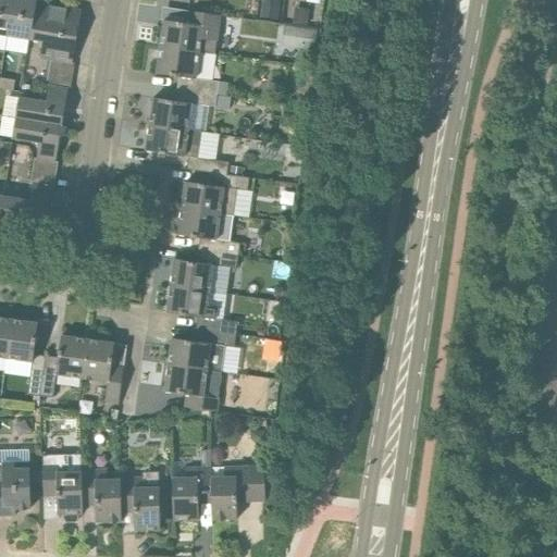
[(0,0),(0,34),(8,36),(13,0),(0,0)]
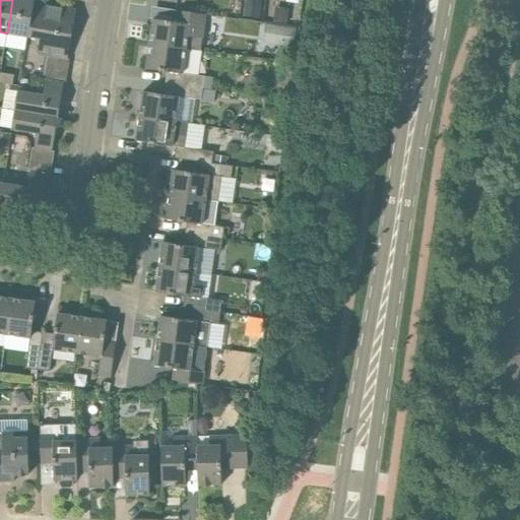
[(31,17),(33,17),(35,4),(35,0),(12,0),(7,34),(27,37),(31,17)]
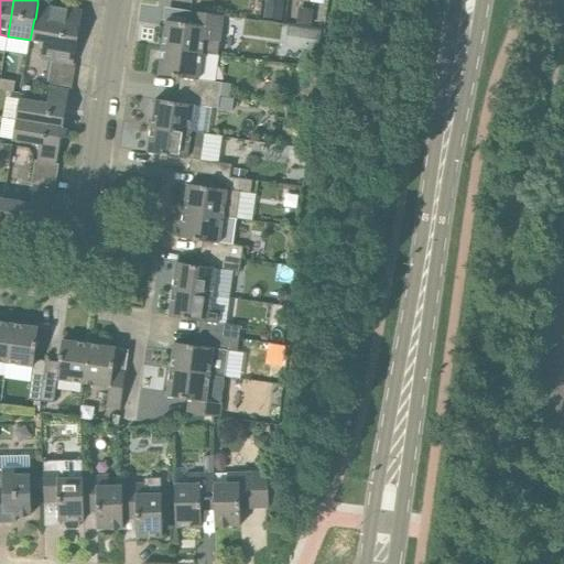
[(284,7),(266,3),(263,18),(282,21),(284,7)]
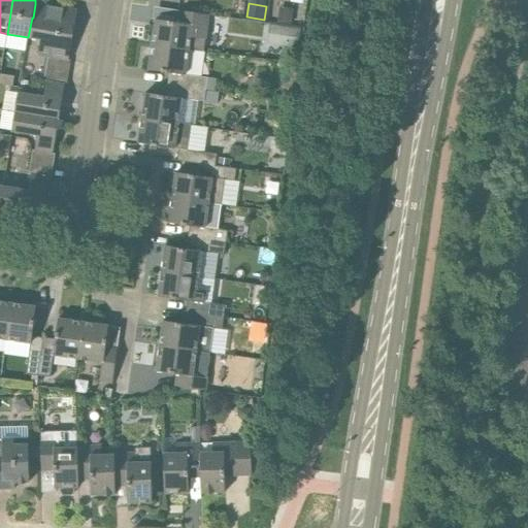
[(38,55),(69,61),(77,10),(35,4),(33,18),(32,18),(28,37),(41,40),(38,55)]
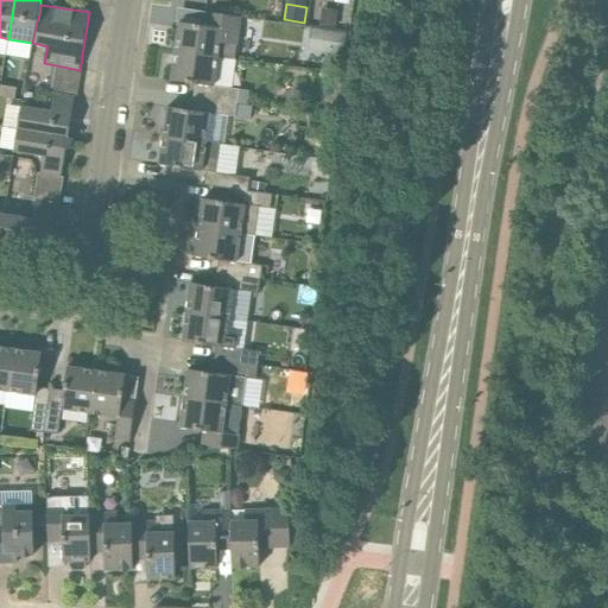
[(337,10),(322,8),(320,26),(335,27),(337,10)]
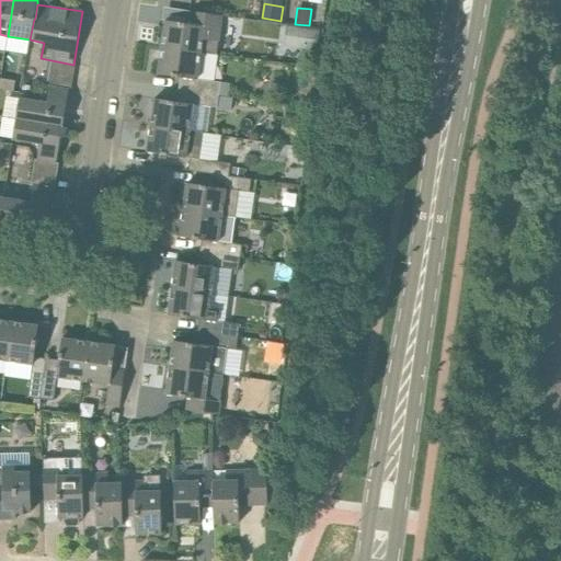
[(162,47),(201,53),(217,56),(220,29),(222,16),(190,11),(187,24),(165,21),(162,47)]
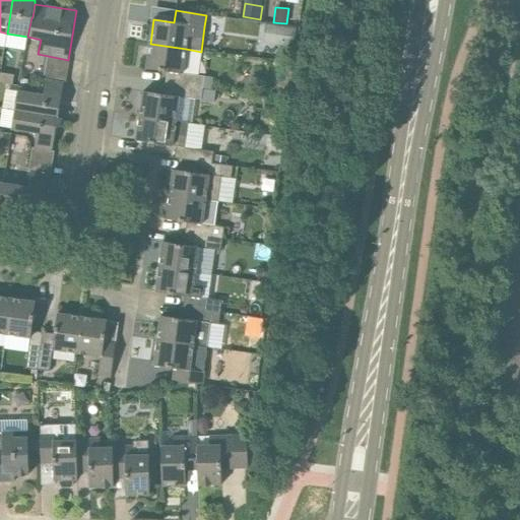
[(273,25),(270,44),(291,47),(295,28),(273,25)]
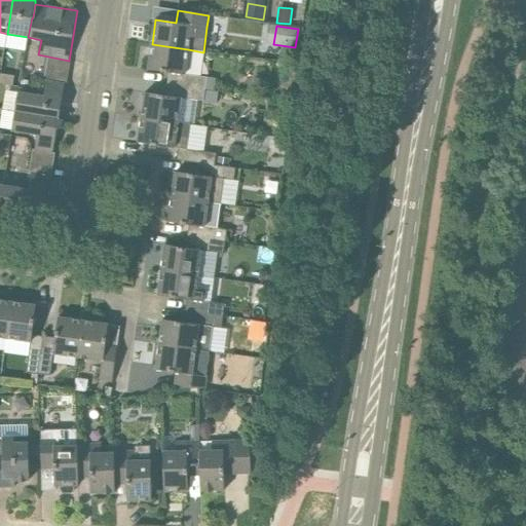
[(185,74),(188,49),(152,44),(148,70),(168,73),(167,84),(205,89),(207,78),(185,74)]
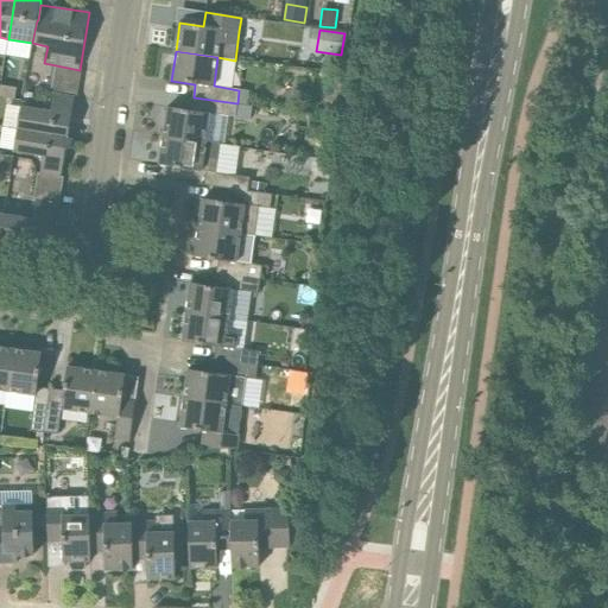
[(0,86),(0,88),(0,97),(14,100),(17,88),(0,86)]
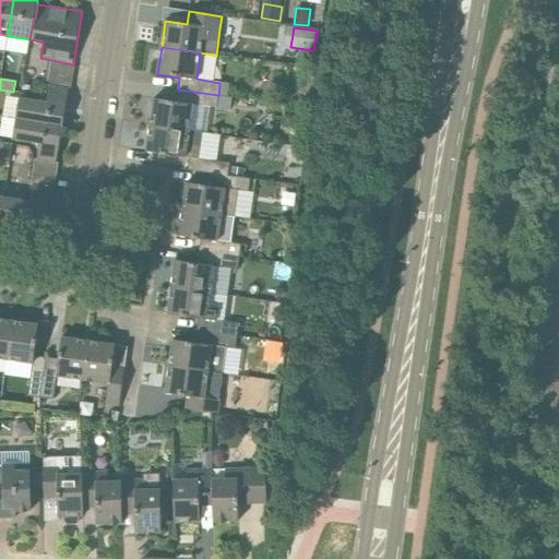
[(15,119),(62,127),(69,90),(49,86),(47,103),(20,98),(15,119)]
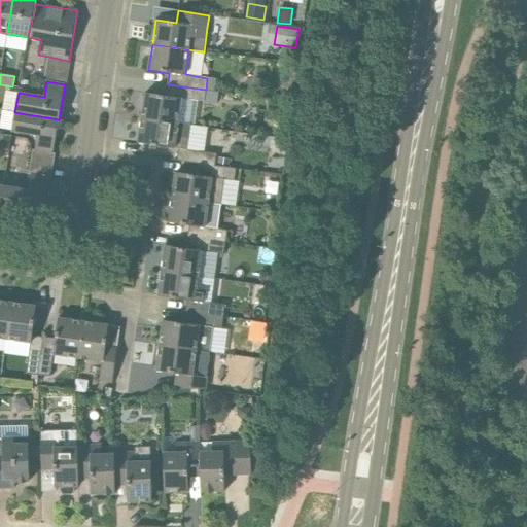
[(204,102),(206,90),(168,84),(166,96),(145,93),(142,118),(178,124),(182,99),(204,102)]
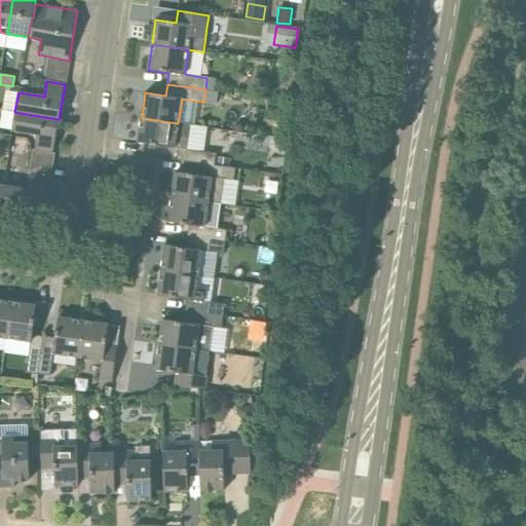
[(218,91),(215,91),(205,89),(203,102),(210,103),(217,103),(218,91)]
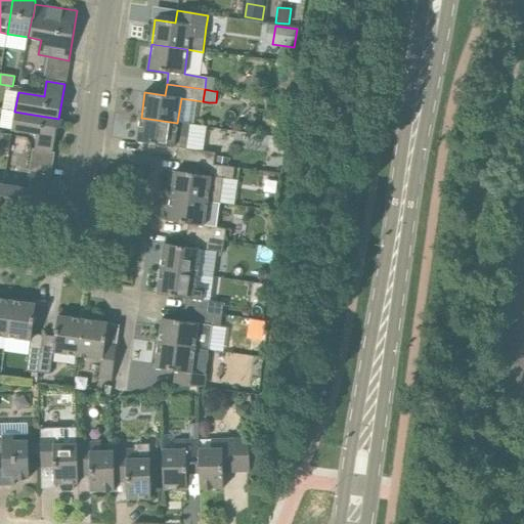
[(52,153),(58,119),(14,112),(11,130),(37,134),(35,149),(52,153)]
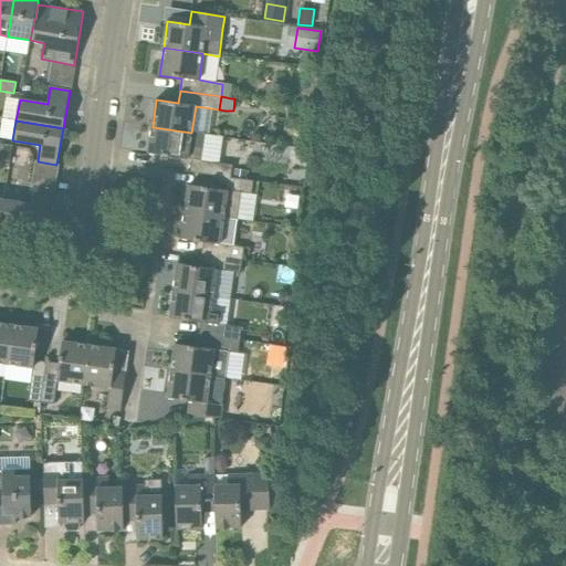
[(188,159),(192,160),(190,173),(212,176),(231,178),(232,168),(233,166),(198,160),(201,134),(191,133),(153,127),(148,154),(188,159)]
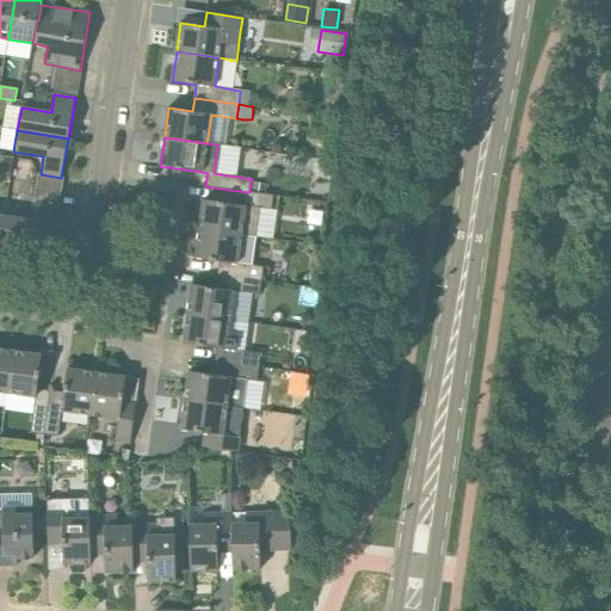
[(267,195),(270,184),(251,181),(250,192),(267,195)]
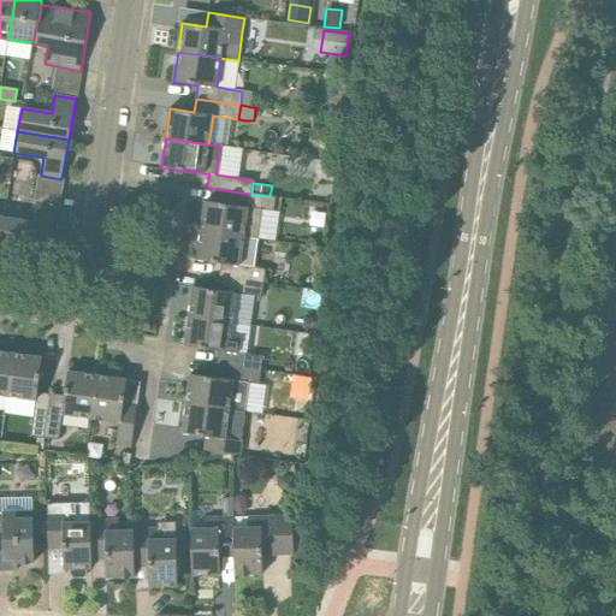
[(270,196),(252,194),(231,191),(230,205),(205,201),(201,231),(259,240),(264,211),(274,212),(276,197),(270,196)]
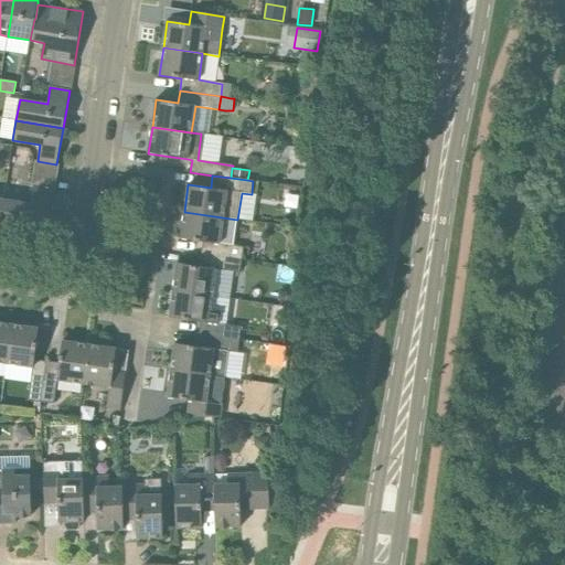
[(0,217),(0,221),(1,222),(46,230),(52,191),(33,188),(30,204),(3,200),(0,217)]
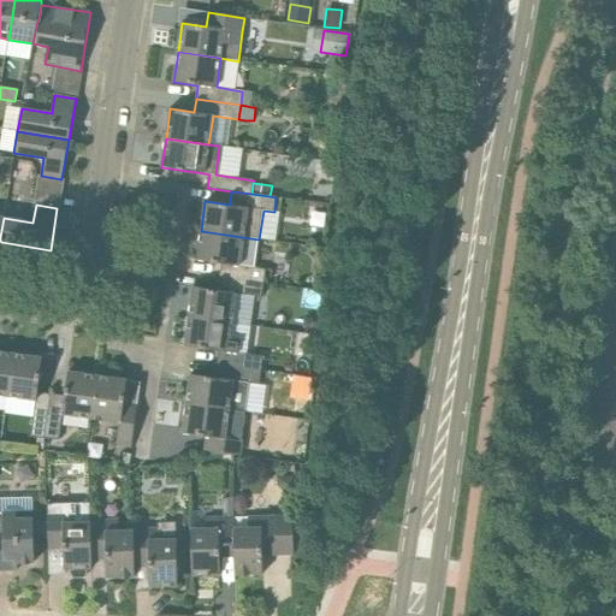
[(255,268),(259,240),(201,231),(197,260),(221,264),(219,277),(264,284),(266,270),(255,268)]
